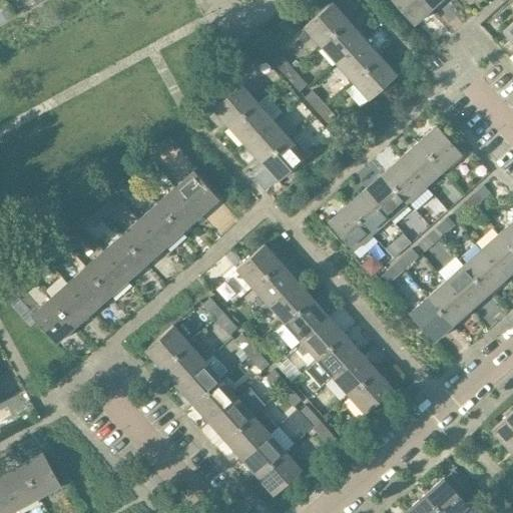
[(32,0),(22,0),(19,2),(23,10),(35,4),(32,0)]
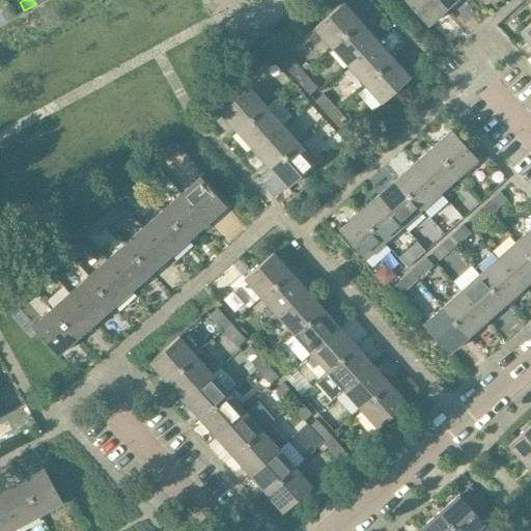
[(446,9),(438,0),(403,0),(427,26),(446,9)]
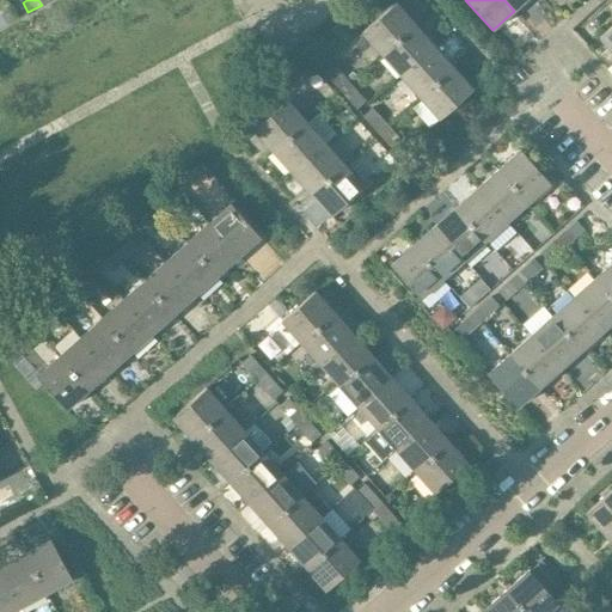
[(525,0),(505,0),(514,11),(525,0)]
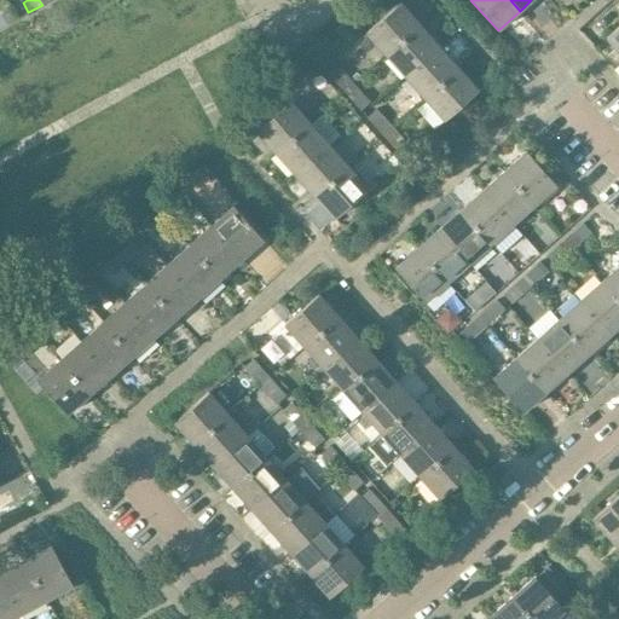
[(420,25),(399,4),(366,33),(386,56),(420,25)]
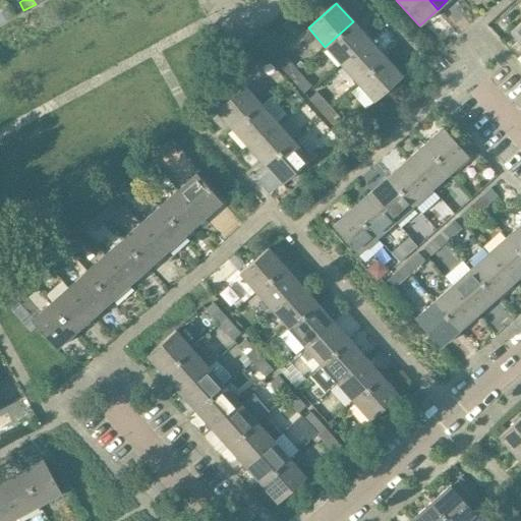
[(7,9),(0,12),(0,23),(12,17),(7,9)]
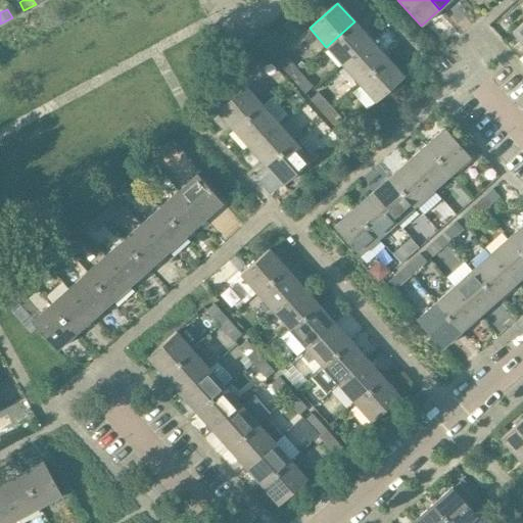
[(31,14),(19,21),(24,29),(36,22),(31,14)]
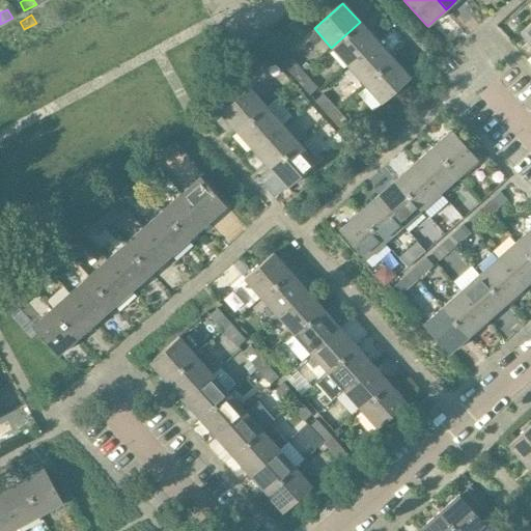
[(376,40),(360,22),(331,48),(347,66),(376,40)]
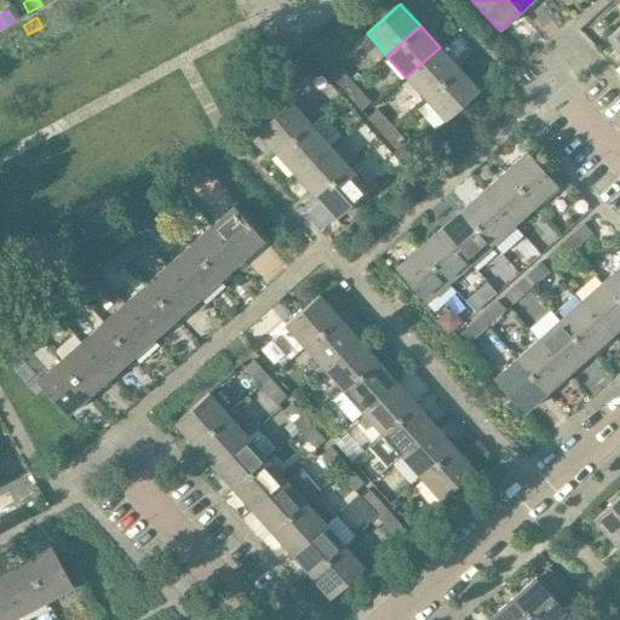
[(619,26),(607,38),(619,52),(619,26)]
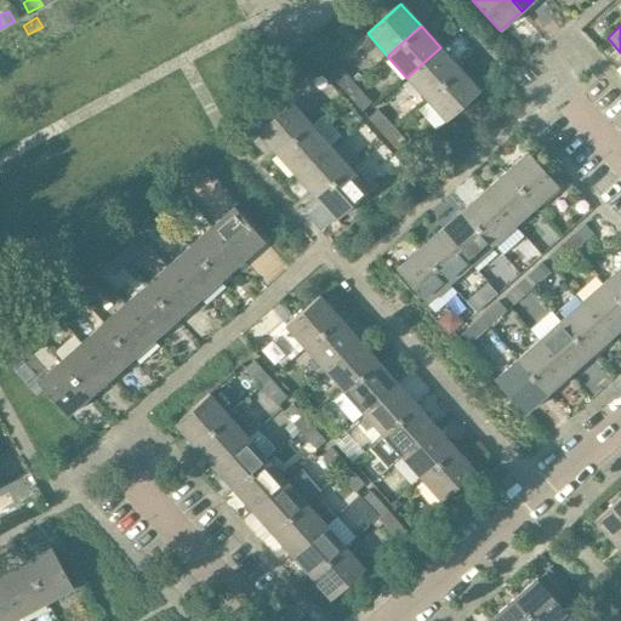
[(459,69),(440,47),(406,78),(426,98),(459,69)]
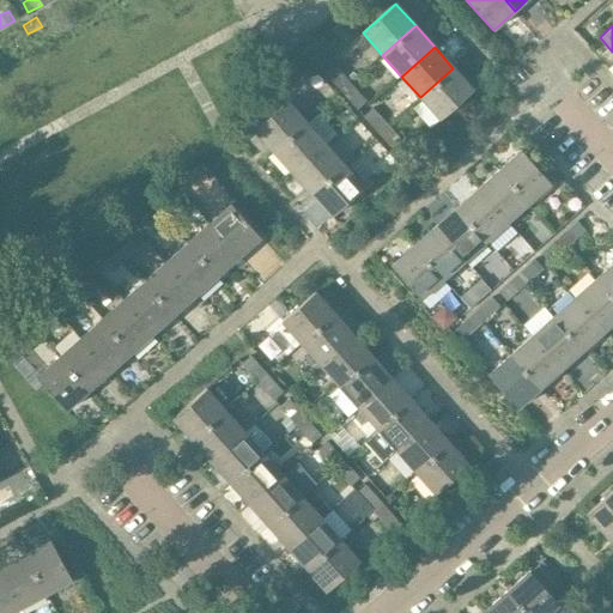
[(334,66),(325,73),(333,83),(341,74),(334,66)]
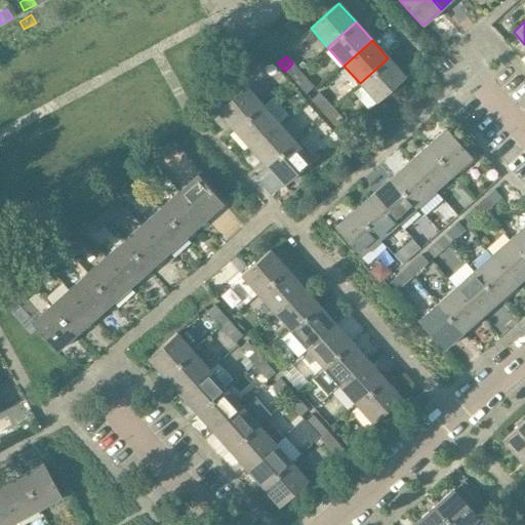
[(405,77),(388,58),(360,83),(376,103),(405,77)]
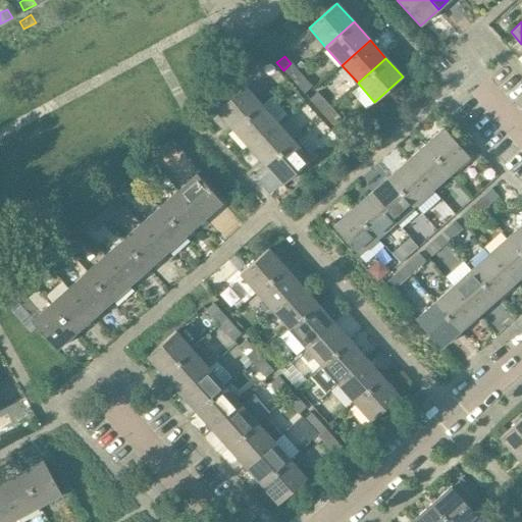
[(298,71),(291,63),(283,70),(291,77),(298,71)]
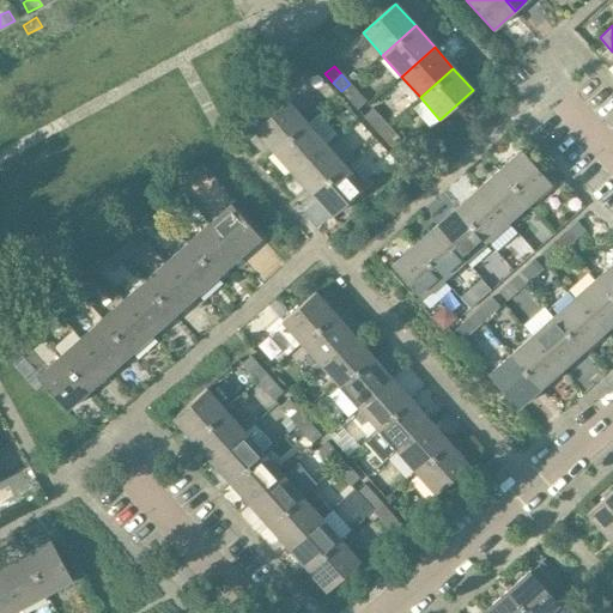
[(358,92),(350,84),(341,91),(349,101),(358,92)]
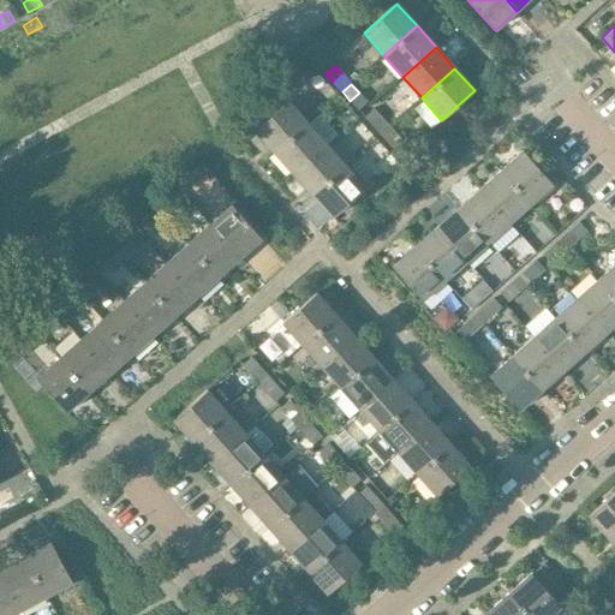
[(366,102),(359,93),(350,101),(358,109),(366,102)]
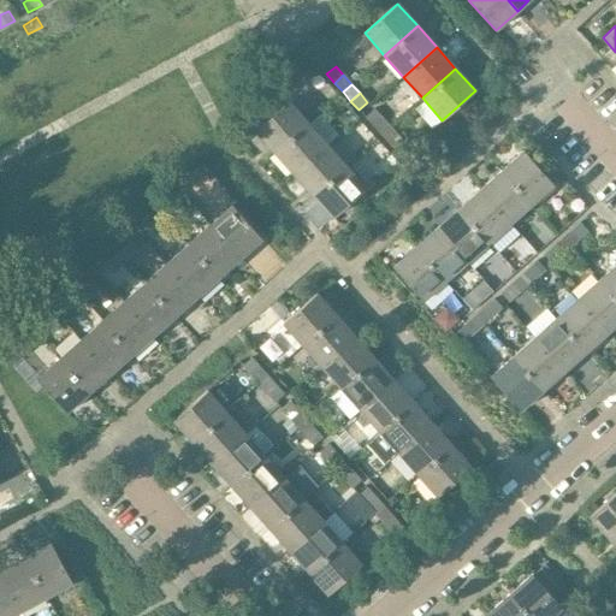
[(288,101),(254,131),(274,153),(308,123),(288,101)]
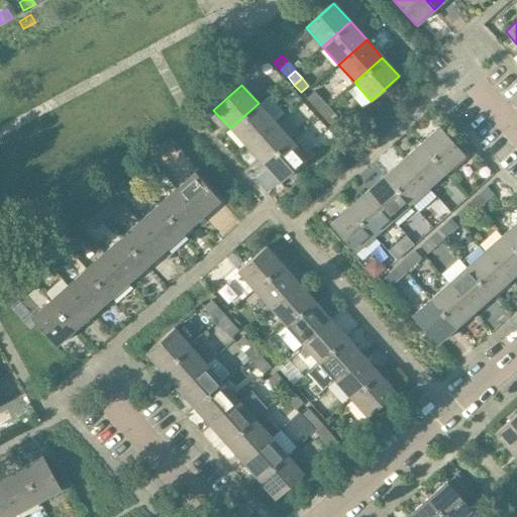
[(314,92),(306,98),(313,106),(320,99),(314,92)]
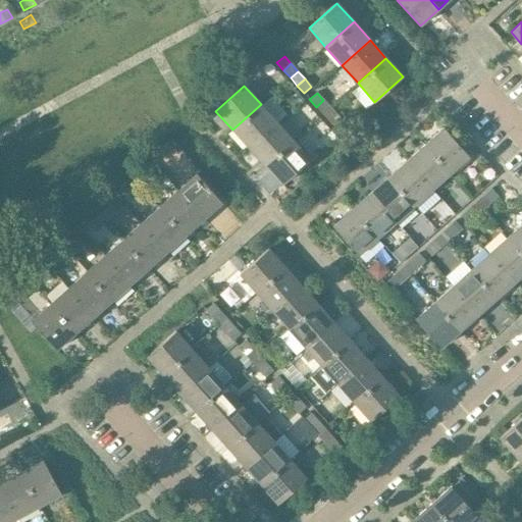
[(323,100),(316,107),(323,114),(330,108),(323,100)]
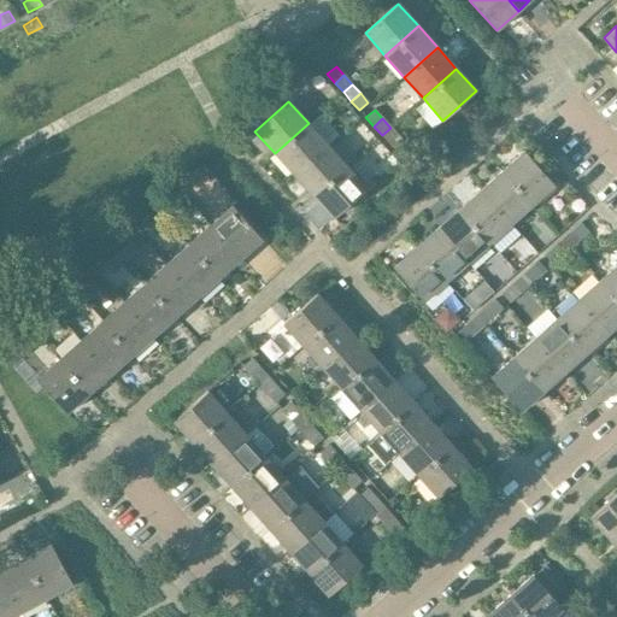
[(309,123),(275,153),(294,175),(328,145),(309,123)]
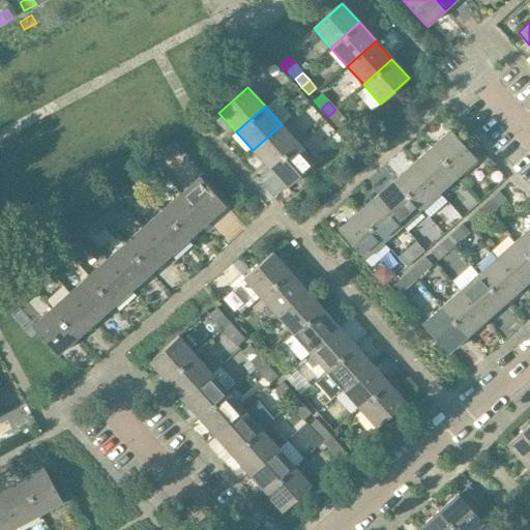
[(343,117),(335,110),(328,116),(334,124),(343,117)]
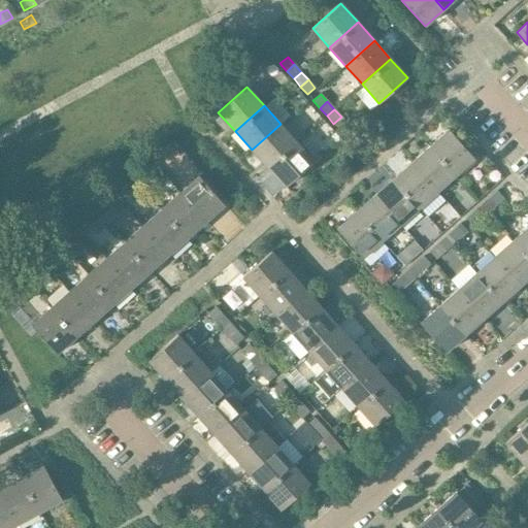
[(348,125),(341,117),(333,124),(340,131),(348,125)]
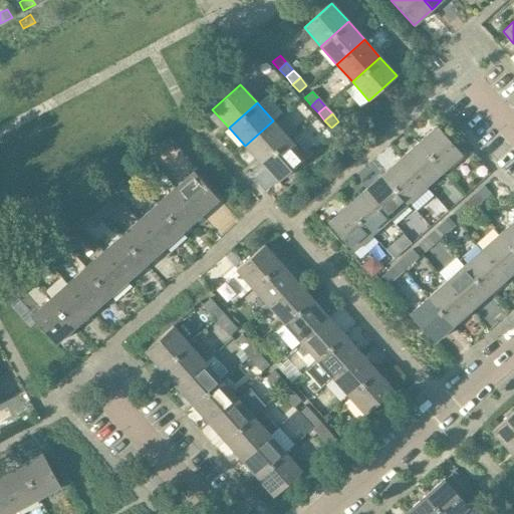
[(273,120),(245,146),(261,164),(289,139),(273,120)]
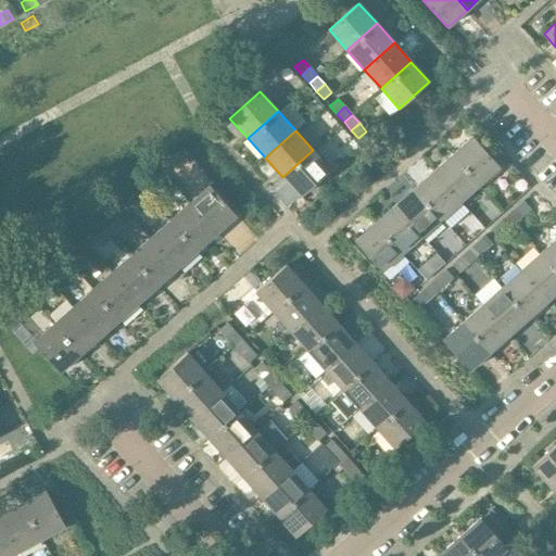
[(472,136),(452,154),(479,185),(500,166),(472,136)]
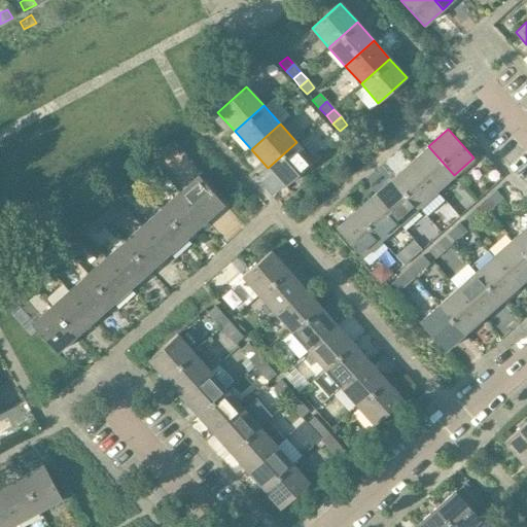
[(296,142),(268,168),(284,186),(313,161),(296,142)]
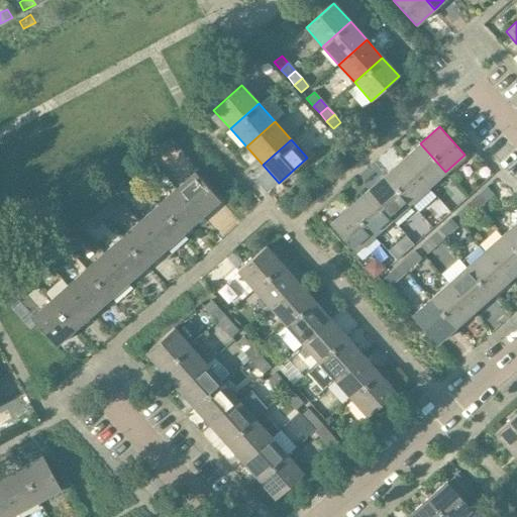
[(420,143),(402,160),(427,188),(445,172),(420,143)]
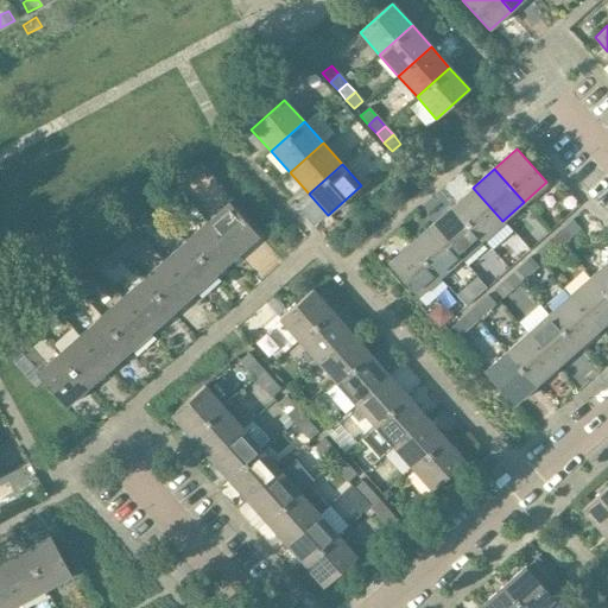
[(473,188),(451,207),(481,240),(502,221),(473,188)]
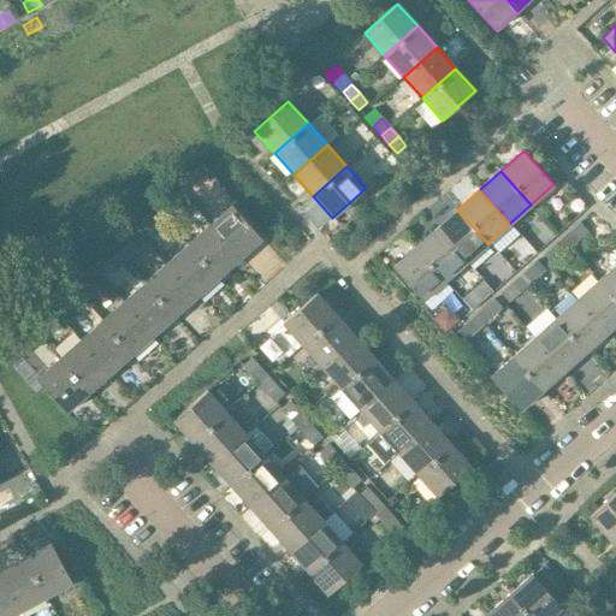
[(175,202),(165,209),(173,219),(182,211),(175,202)]
